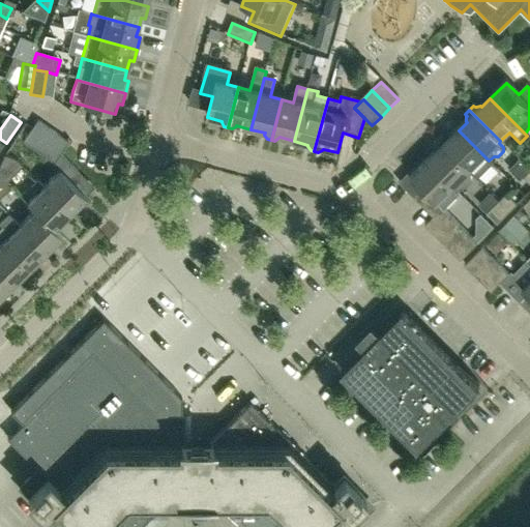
[(33,151),(48,129),(37,122),(23,144),(33,151)]
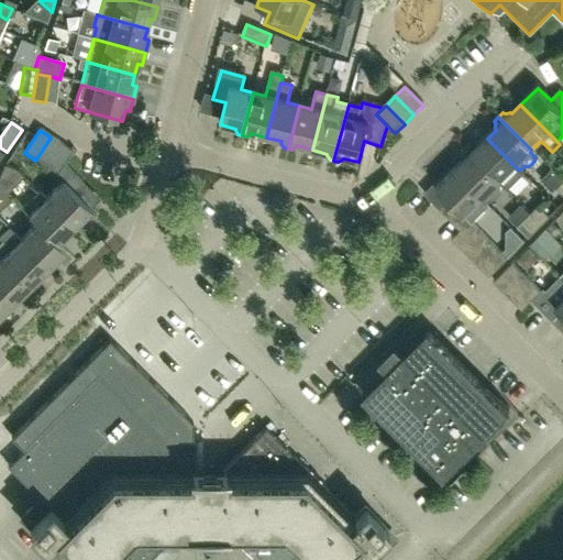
[(46,167),(62,145),(51,138),(35,161),(46,167)]
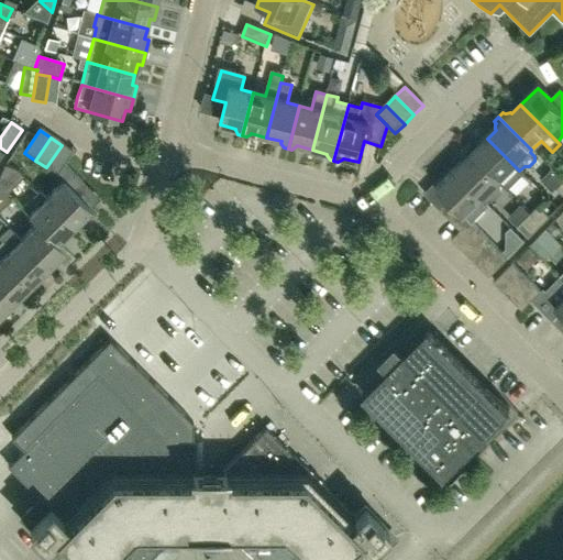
[(519,171),(487,139),(478,147),(477,146),(472,146),(471,147),(470,146),(465,151),(507,193),(525,176),(519,171)]
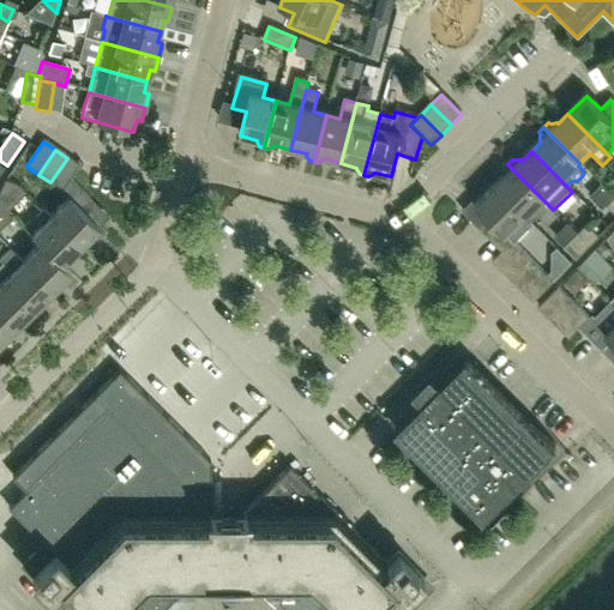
[(79,167),(67,158),(50,182),(62,191),(71,180),(79,167)]
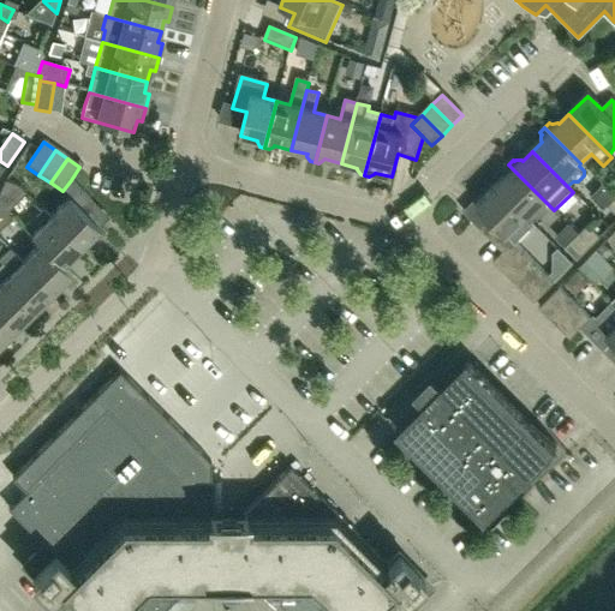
[(554,210),(508,165),(503,169),(505,171),(505,172),(503,177),(505,178),(495,187),(531,223),(536,219),(541,219),(547,213),(547,208),(542,202),(543,201),(554,210)]
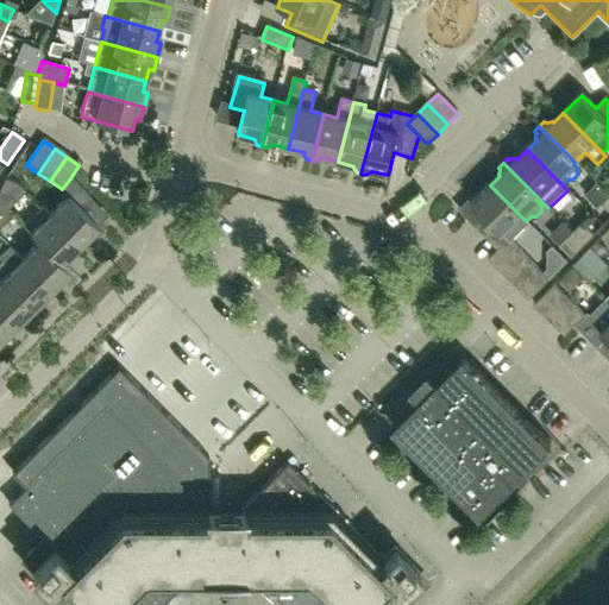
[(90,199),(70,178),(62,189),(61,190),(68,197),(50,216),(80,246),(99,227),(80,209),(90,199)]
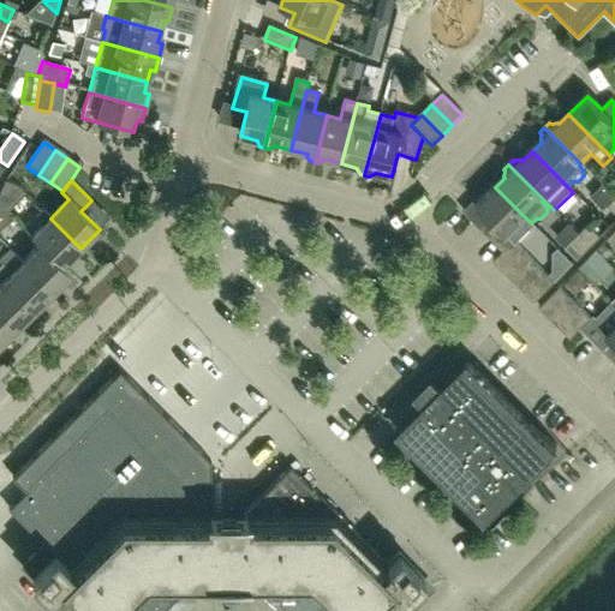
[(23,190),(7,183),(1,193),(17,201),(23,190)]
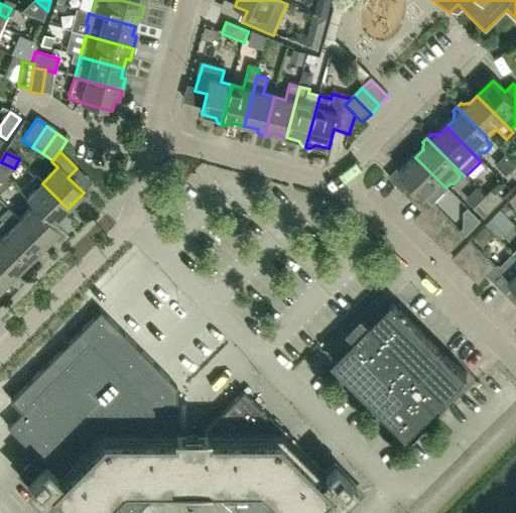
[(445,187),(415,157),(399,173),(411,185),(403,194),(422,213),(431,204),(432,206),(447,189),(445,187)]
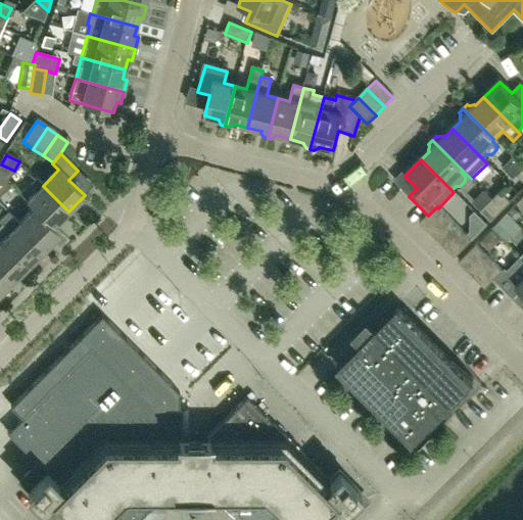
[(68,211),(43,186),(36,179),(28,187),(35,194),(27,201),(34,208),(53,227),(68,211)]
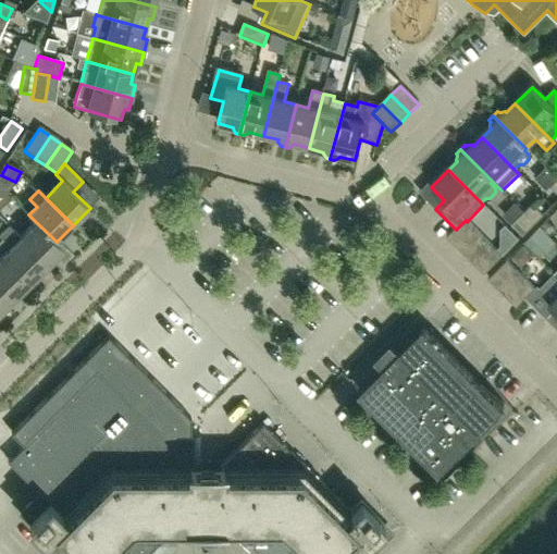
[(533,206),(524,213),(535,224),(544,217),(533,206)]
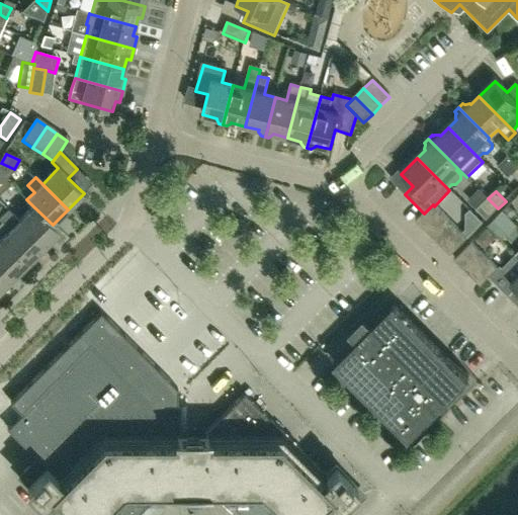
[(498,208),(488,198),(481,205),(491,216),(498,208)]
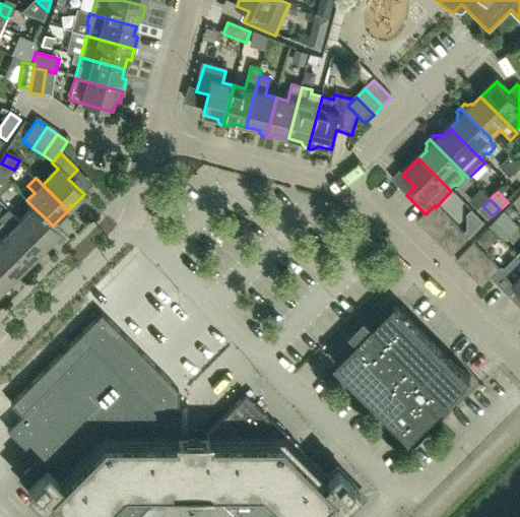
[(426,232),(443,214),(436,207),(435,205),(426,214),(417,222),(426,232)]
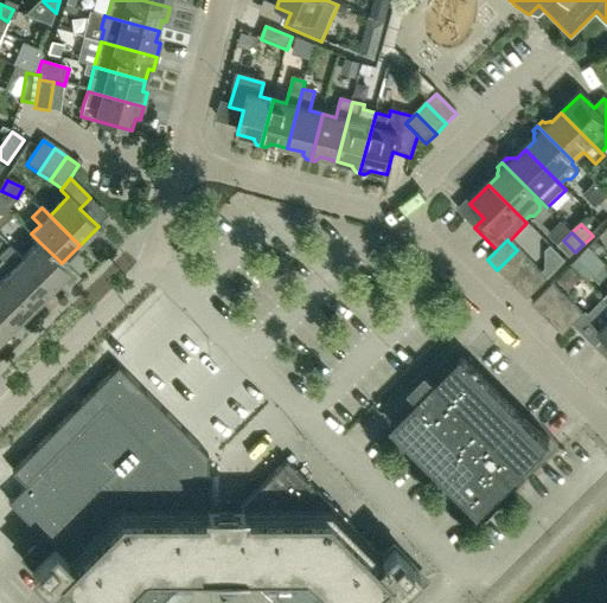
[(70,271),(62,263),(39,242),(21,260),(52,290),(70,271)]
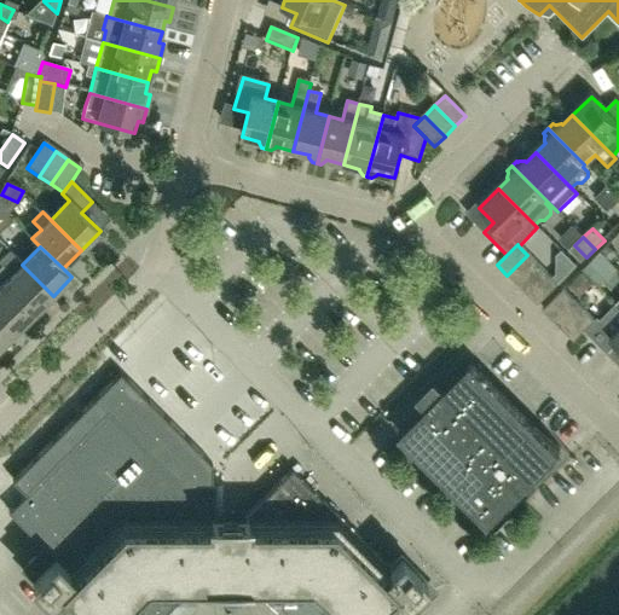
[(53,296),(22,265),(10,253),(0,262),(4,267),(0,270),(0,279),(4,283),(34,314),(53,296)]
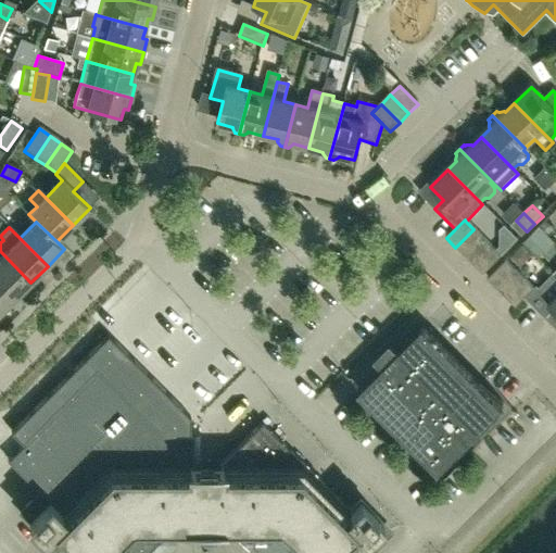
[(465,258),(483,239),(474,229),(455,248),(465,258)]
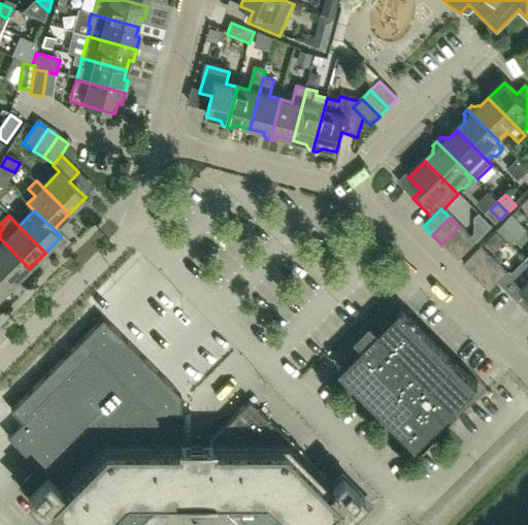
[(450,253),(467,235),(459,227),(441,244),(450,253)]
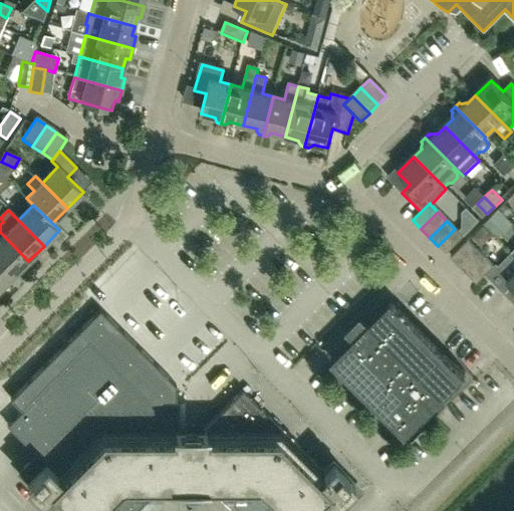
[(464,238),(455,229),(438,246),(447,255),(464,238)]
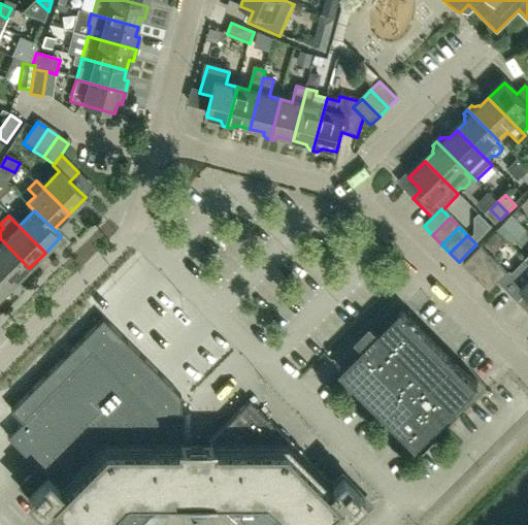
[(29,268),(3,241),(0,244),(0,270),(13,284),(29,268)]
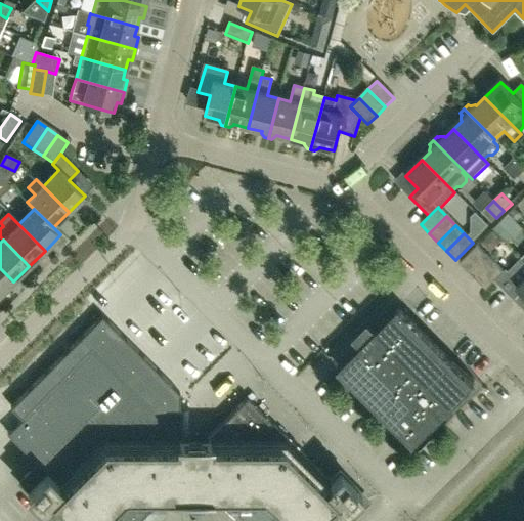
[(468,273),(485,256),(477,247),(460,264),(468,273)]
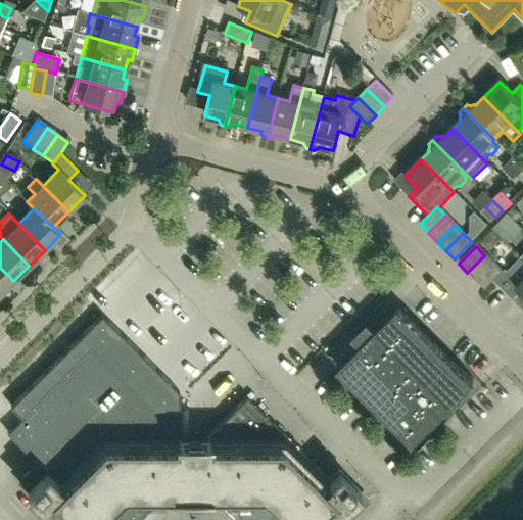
[(476,281),(493,264),(484,255),(467,273),(476,281)]
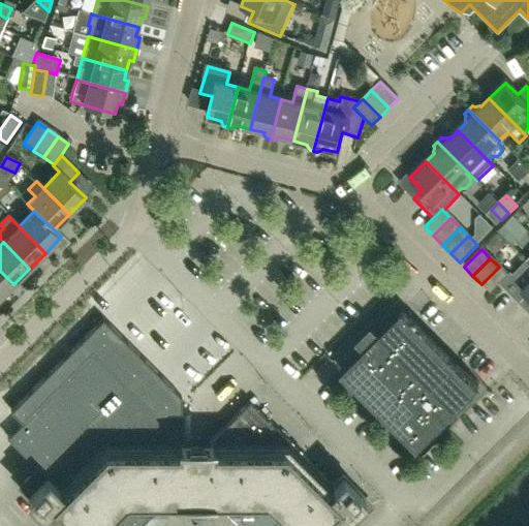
[(528,265),(526,261),(520,269),(521,273),(512,281),(508,276),(499,285),(528,314),(528,265)]
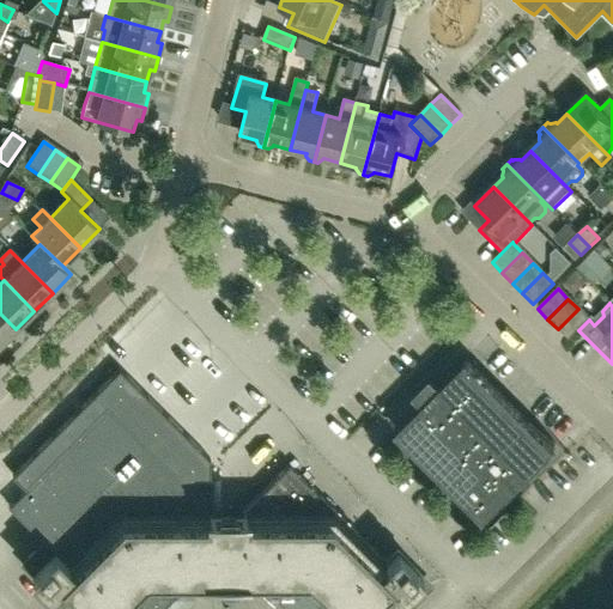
[(578,330),(589,320),(578,309),(558,329),(569,340),(578,330)]
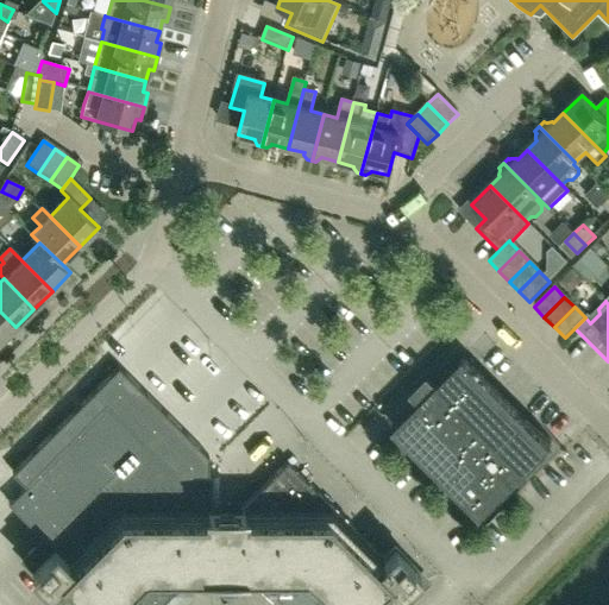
[(0,342),(16,327),(0,312),(0,342)]
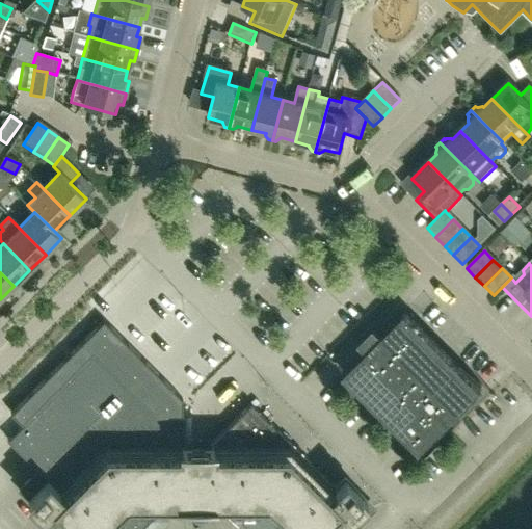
[(482,389),(405,312),(381,336),(374,327),(357,343),(366,351),(343,374),(420,451),(482,389)]
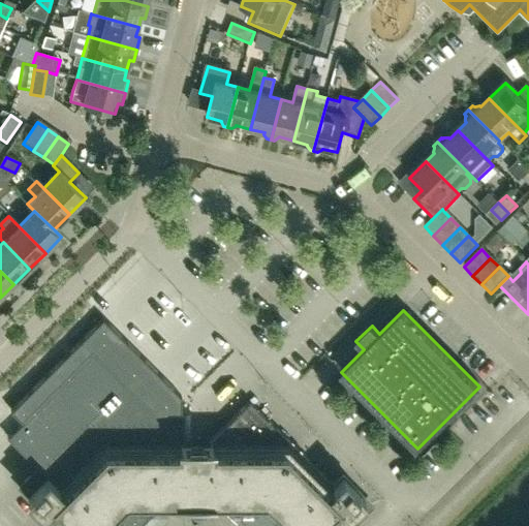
[(22,425),(7,439),(38,470),(19,490),(55,525),(142,525),(146,522),(150,518),(164,504),(179,491),(195,491),(210,491),(227,504),(241,518),(246,522),(249,525),(336,525),(343,519),(350,525),(354,525),(372,507),(343,478),(334,488),(249,403),(210,443),(196,443),(182,443),(181,399),(102,320),(10,413),(22,425)]
